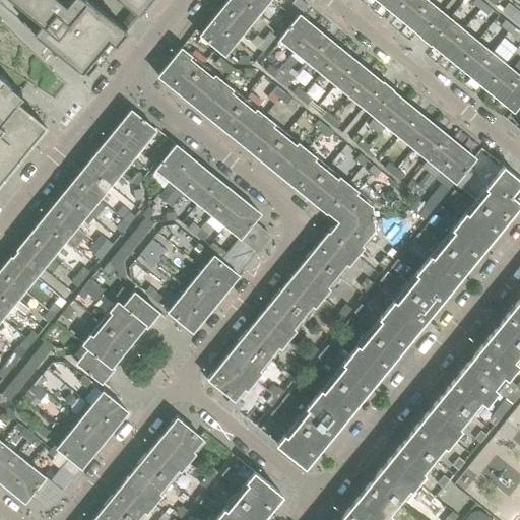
[(88,0),(12,0),(31,15),(35,11),(45,19),(34,34),(88,79),(127,31),(88,0)]
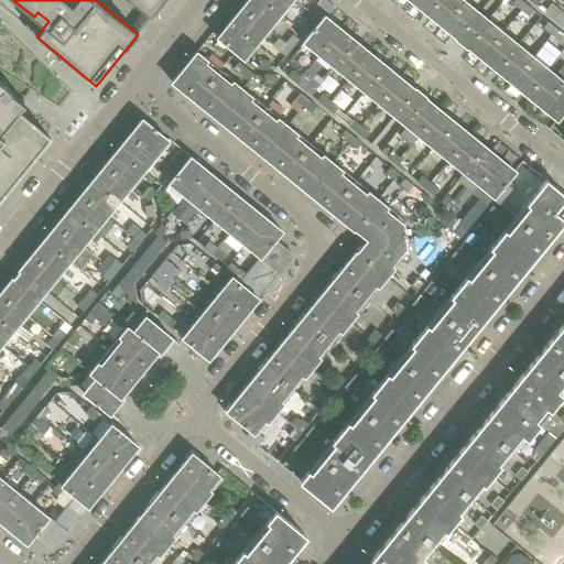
[(166,0),(165,0),(127,0),(151,20),(166,0)]
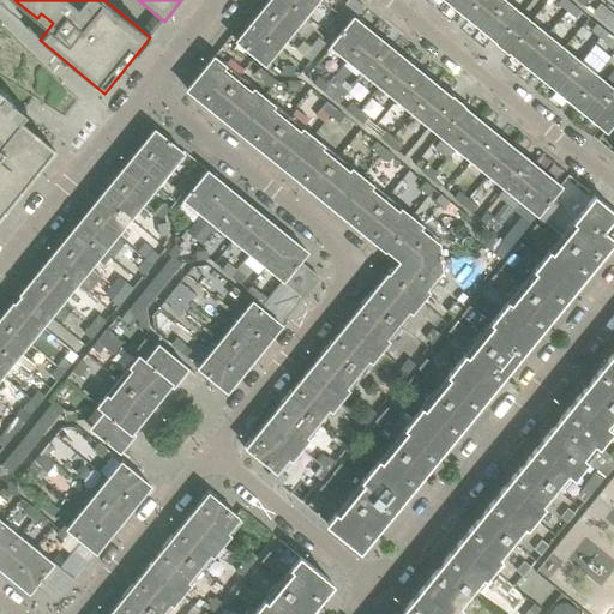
[(307,16),(288,0),(270,0),(265,7),(294,31),(307,16)]
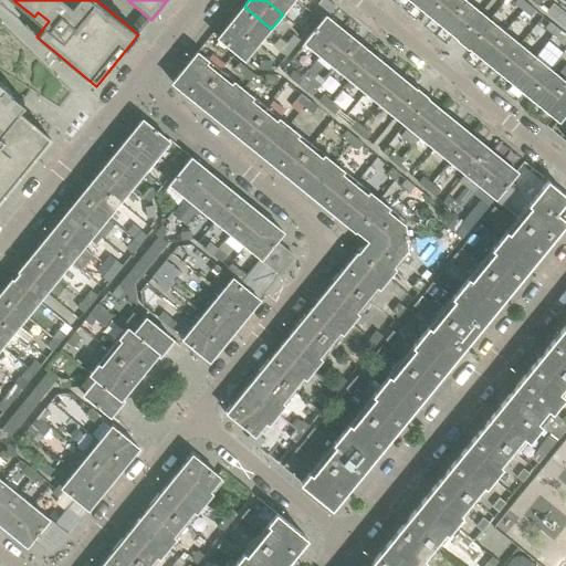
[(294,0),(265,0),(283,14),(294,0)]
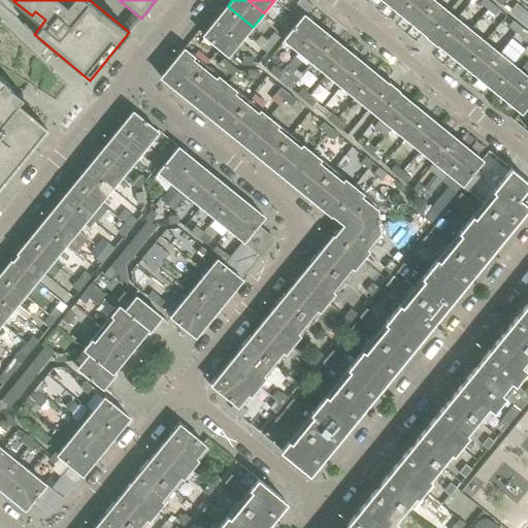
[(319,27),(308,19),(304,15),(311,6),(304,0),(300,0),(285,20),(294,27),(284,39),(299,52),(319,27)]
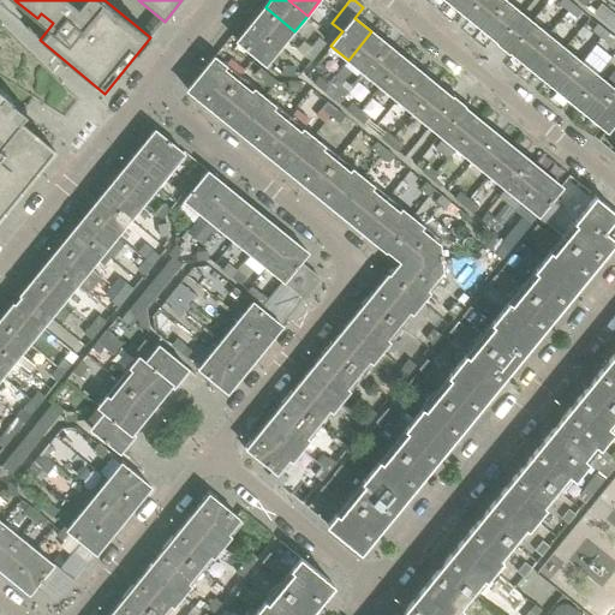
[(466,17),(478,0),(452,0),(449,4),(466,17)]
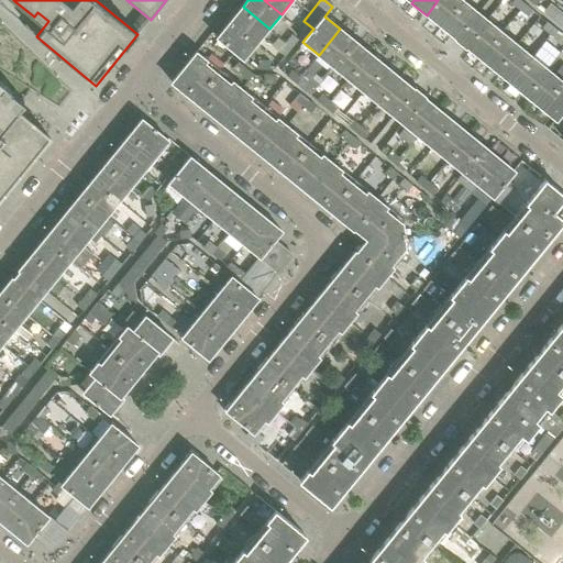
[(442,28),(463,1),(461,0),(438,0),(427,15),(442,28)]
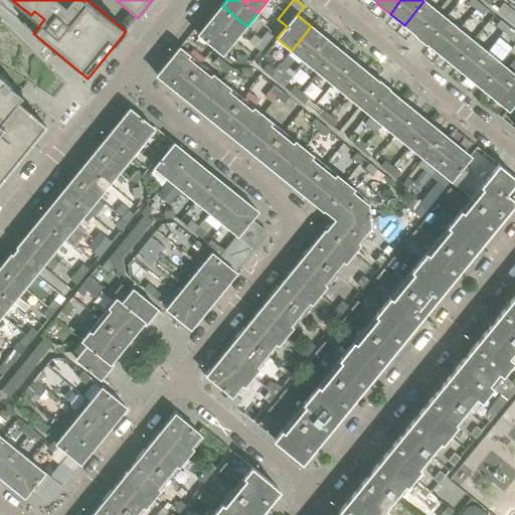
[(481,3),(477,0),(470,0),(468,3),(476,9),(481,3)]
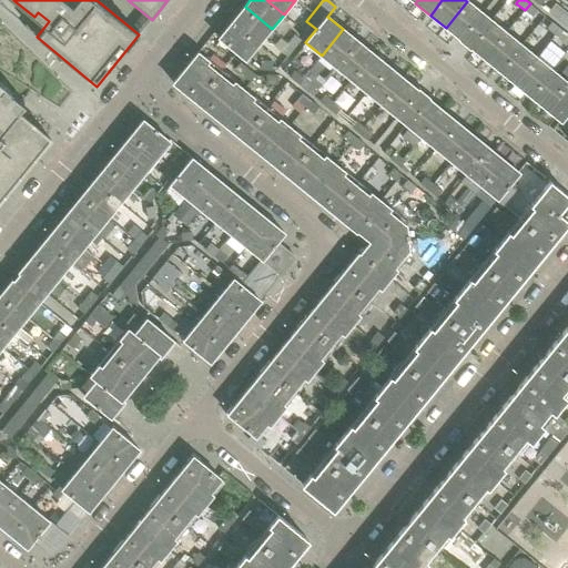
[(468,48),(490,20),(467,1),(446,28),(460,39),(459,40),(459,41),(460,42),(462,42),(468,47),(468,48)]
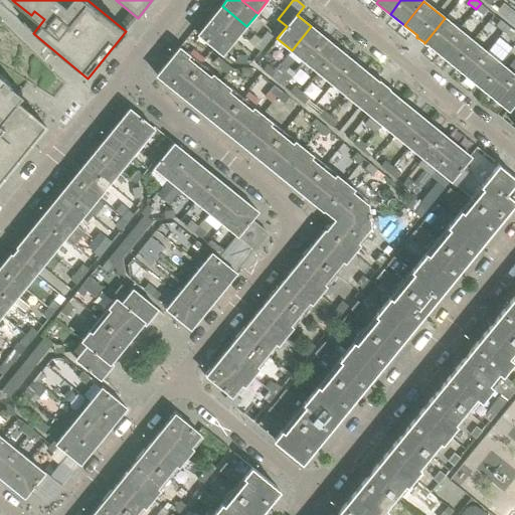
[(483,15),(488,9),(481,3),(476,9),(483,15)]
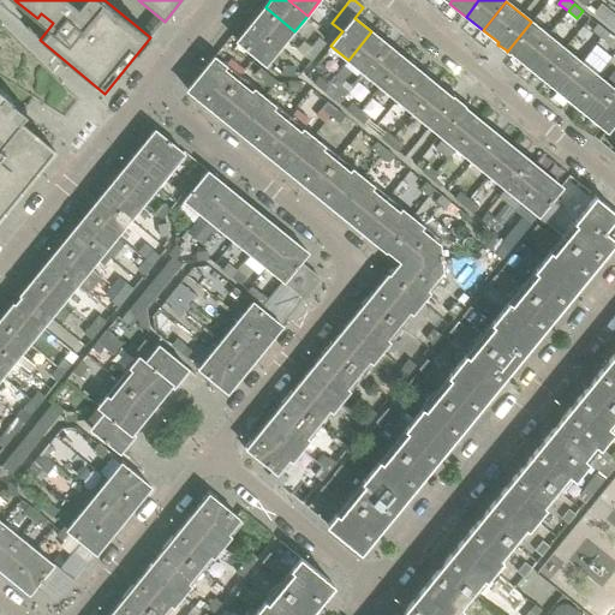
[(602,4),(595,13),(601,19),(609,10),(602,4)]
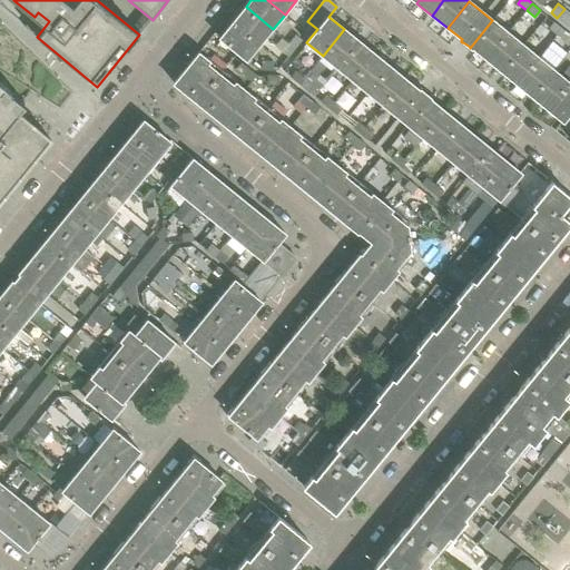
[(273,29),(246,7),(233,22),(261,45),(273,29)]
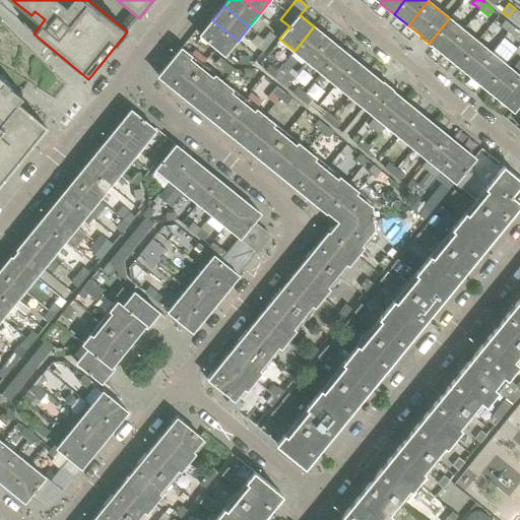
[(519,11),(515,8),(508,16),(514,21),(519,13),(519,11)]
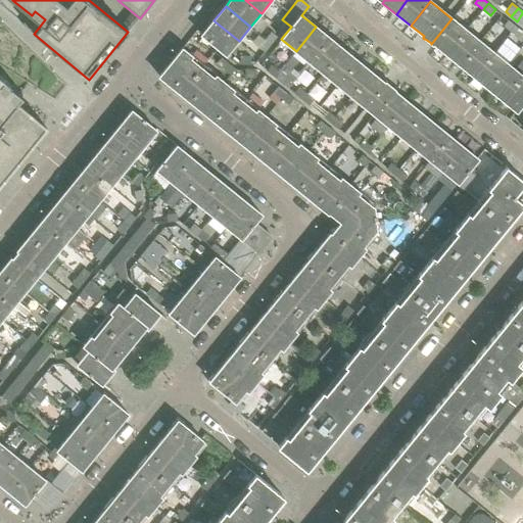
[(445,54),(466,30),(452,18),(431,44),(431,43),(430,44),(431,45),(433,45),(433,44),(445,54)]
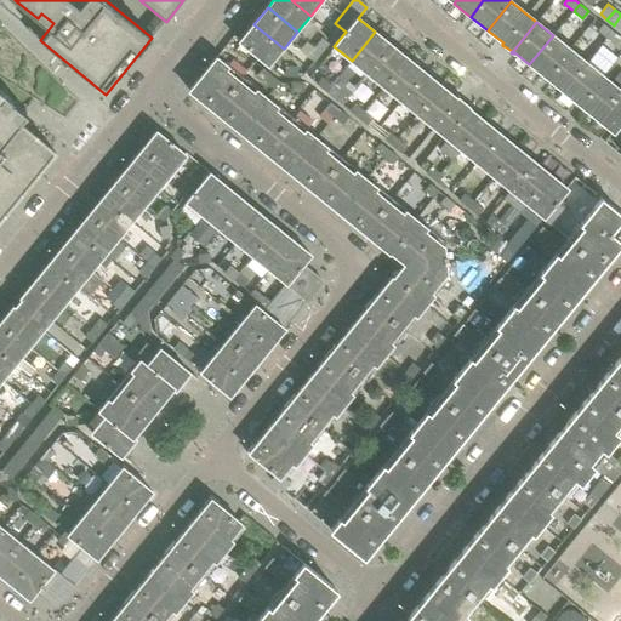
[(546,79),(570,50),(581,38),(564,23),(553,35),(529,64),(546,79)]
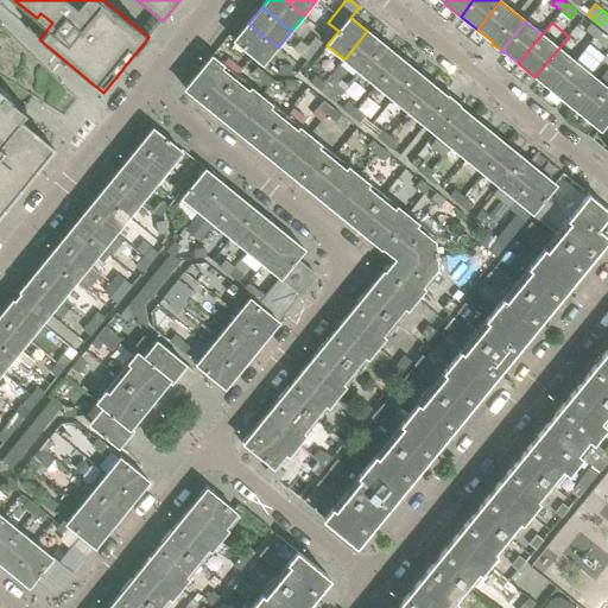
[(595,37),(600,30),(591,23),(586,30),(595,37)]
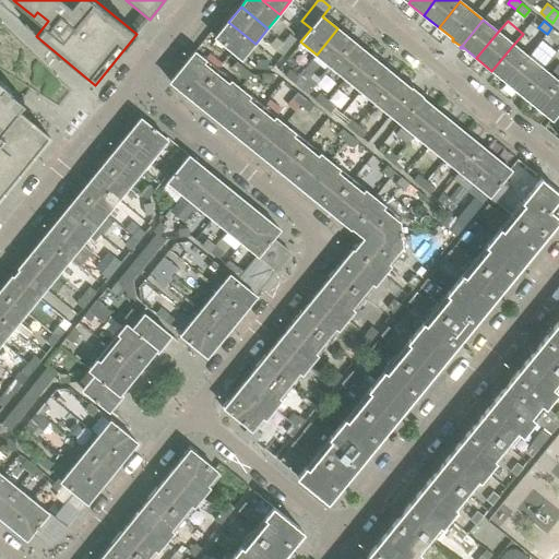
[(256,44),(228,22),(215,38),(217,39),(212,45),(222,52),(226,47),(241,60),(256,44)]
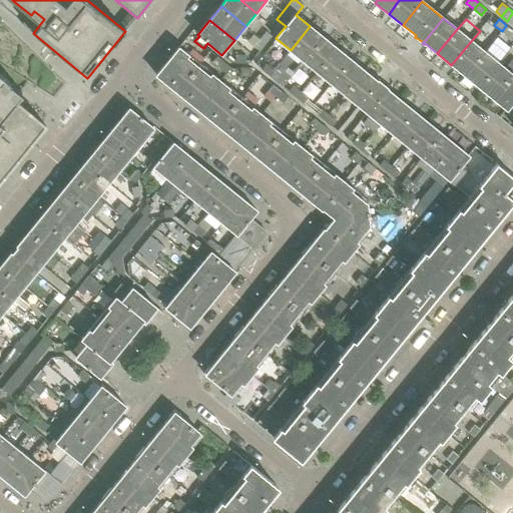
[(512,38),(512,30),(506,25),(502,31),(508,37),(507,38),(511,41),(512,38)]
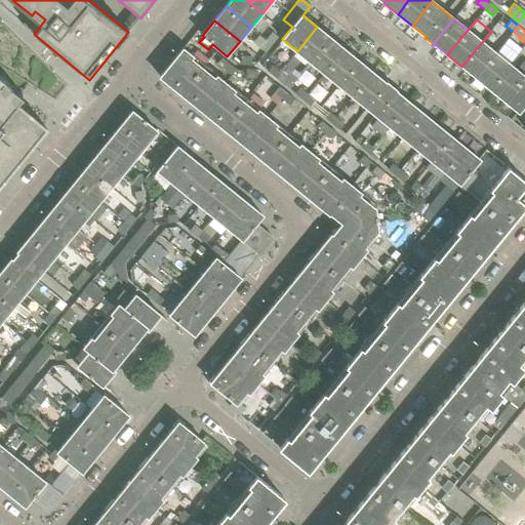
[(310,63),(330,38),(317,27),(297,51),(310,63)]
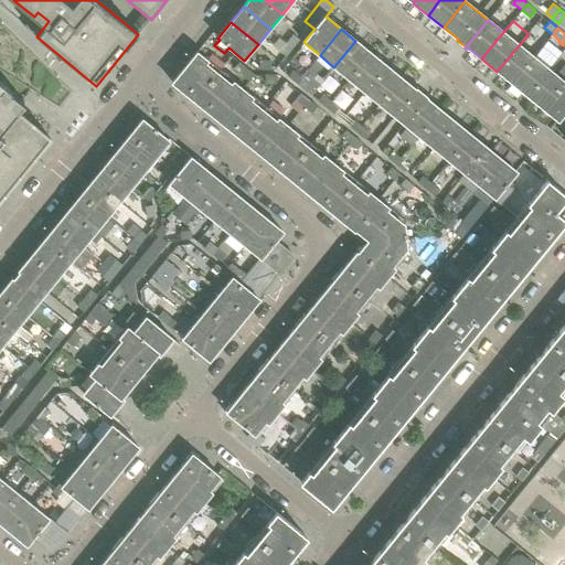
[(294,49),(300,40),(294,34),(287,43),(294,49)]
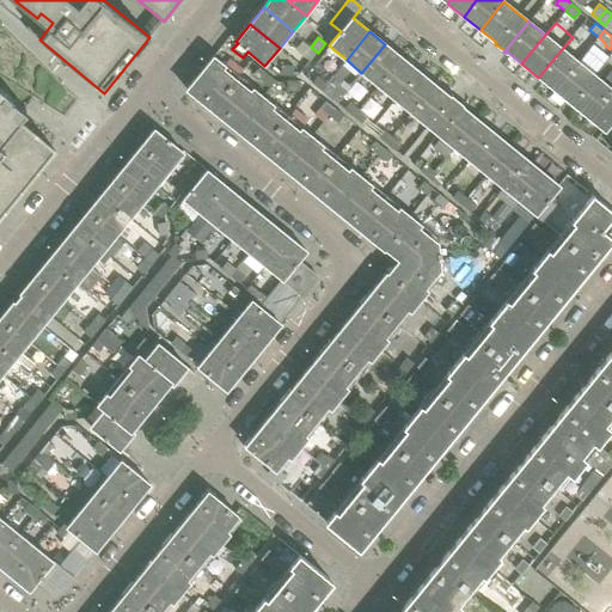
[(379,86),(403,59),(385,44),(361,73),(379,86)]
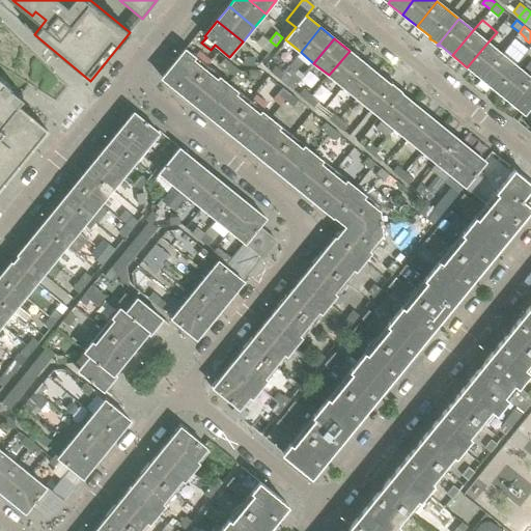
[(270,53),(276,46),(270,40),(263,48),(270,53)]
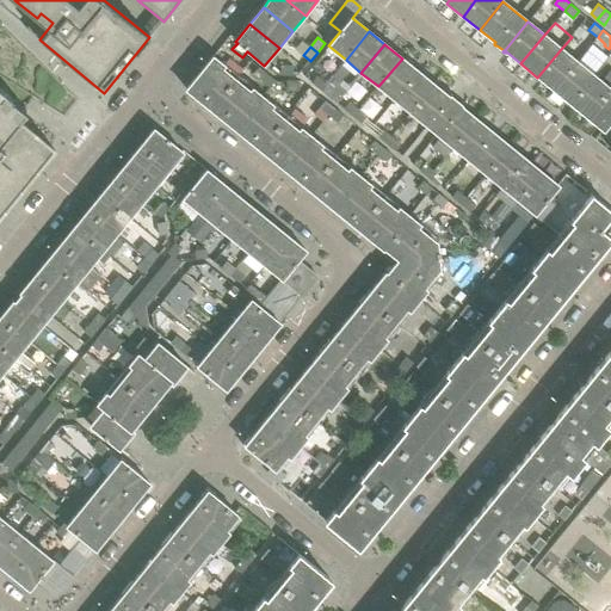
[(555,91),(576,62),(561,49),(537,78),(555,91)]
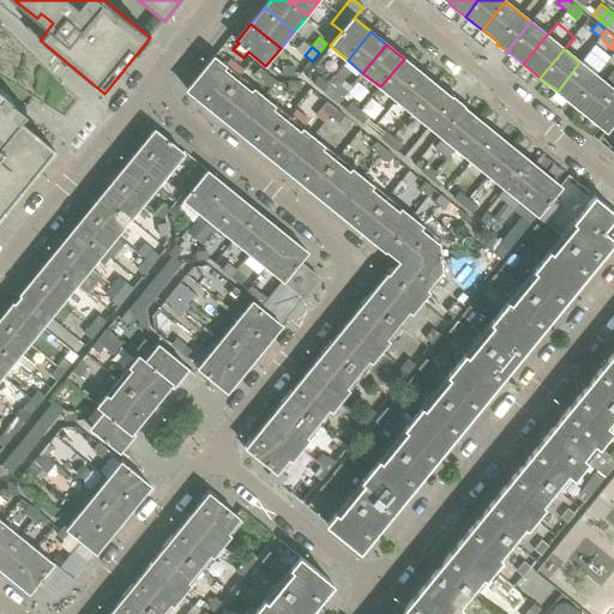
[(211,113),(238,80),(224,70),(227,66),(215,58),(187,90),(206,106),(205,107),(211,113)]
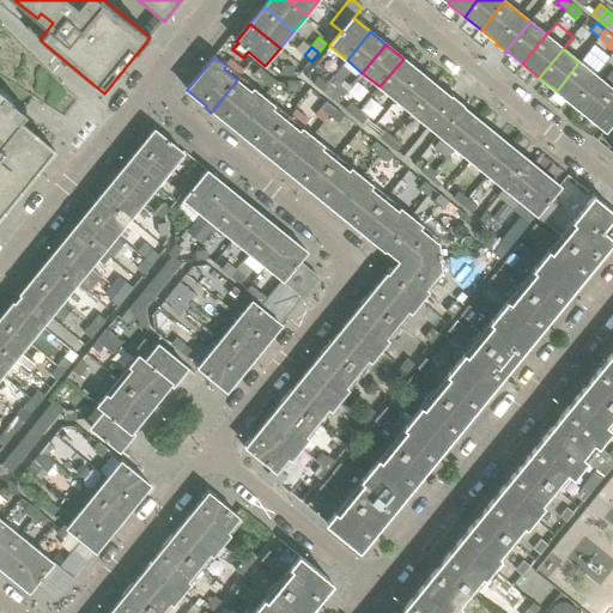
[(396,101),(420,72),(404,59),(380,86),(396,101)]
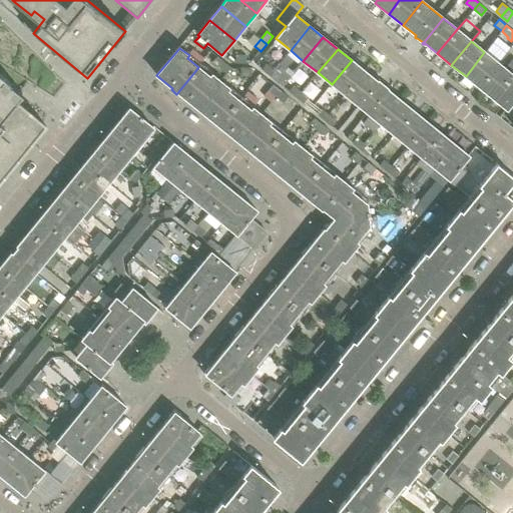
[(479,87),(499,63),(484,52),(466,76),(479,87)]
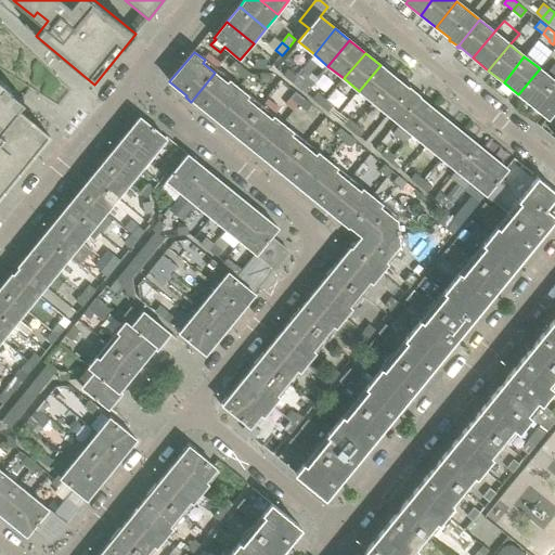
[(250,74),(235,61),(230,67),(245,80),(250,74)]
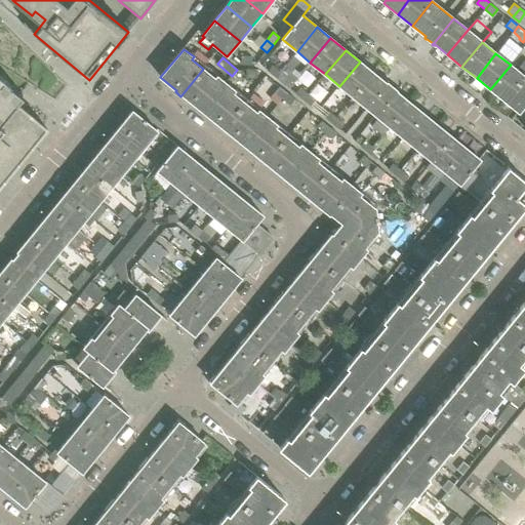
[(353,96),(372,72),(360,62),(339,86),(353,96)]
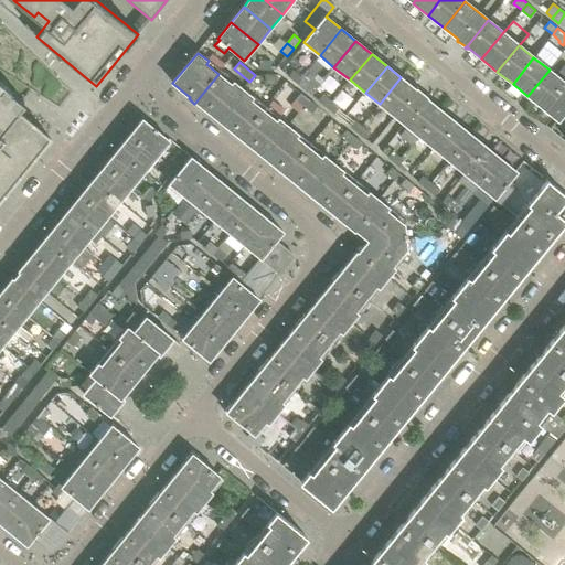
[(321,84),(315,78),(317,75),(309,68),(302,77),(297,83),(312,96),(321,84)]
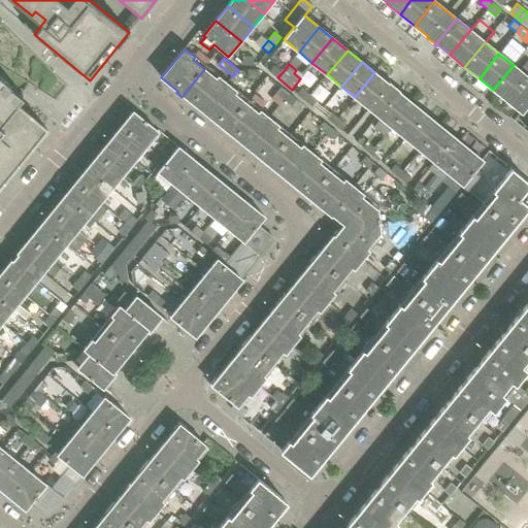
[(283,72),(274,65),(269,71),(277,77),(283,72)]
